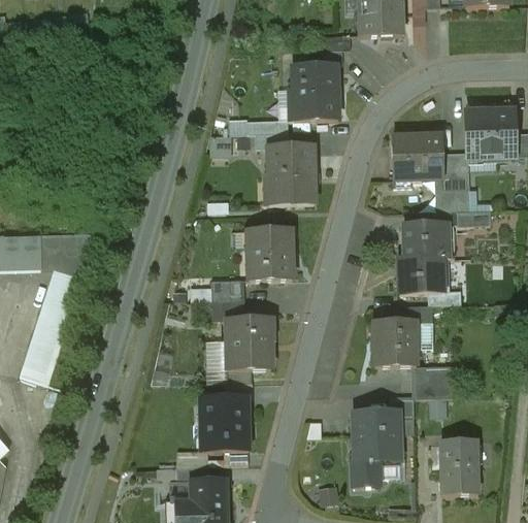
[(358,0),(360,37),(401,36),(400,0),(358,0)]
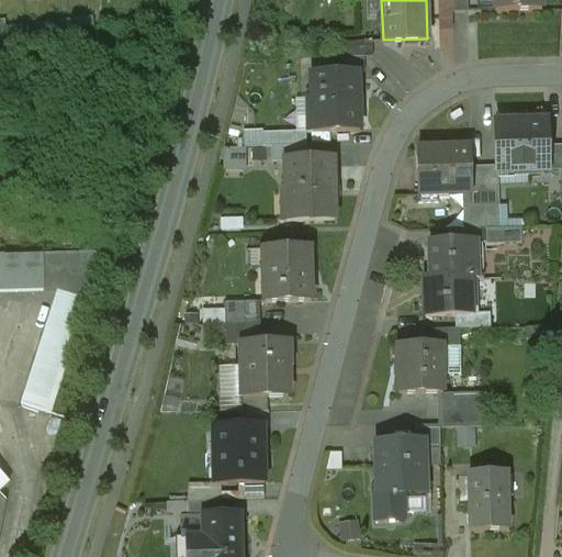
[(451,0),(452,9),(468,8),(468,0),(451,0)]
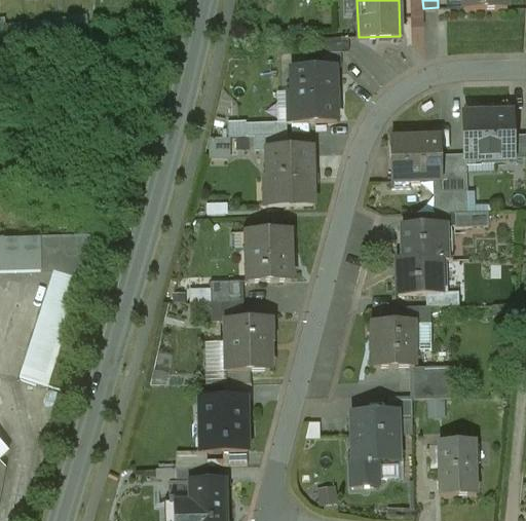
[(348,36),(314,37),(315,50),(340,50),(343,49),(348,49),(348,36)]
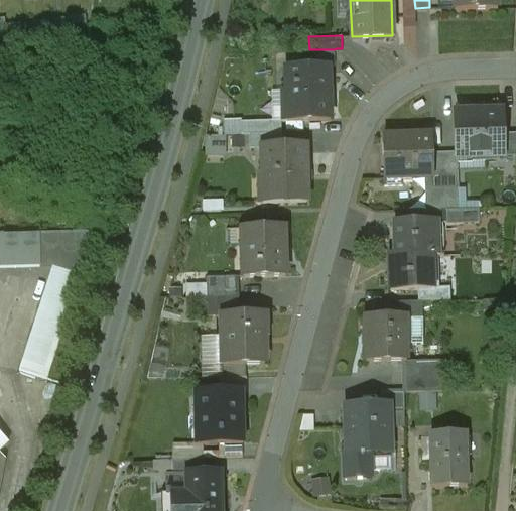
[(334,49),(309,49),(309,65),(329,64),(335,64),(334,49)]
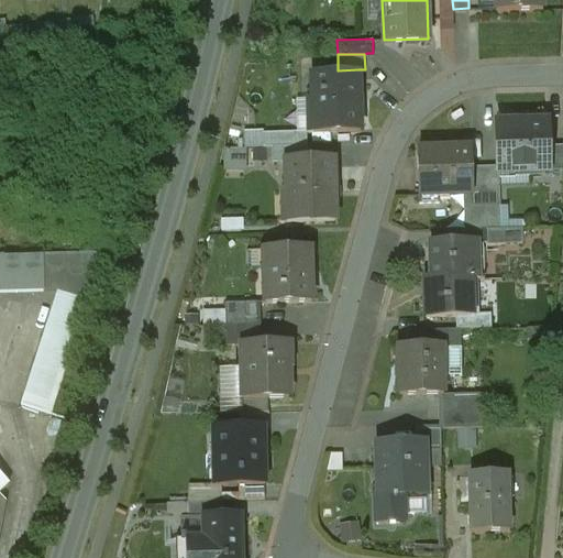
[(338,70),(311,70),(313,130),(360,129),(359,69),(338,70)]
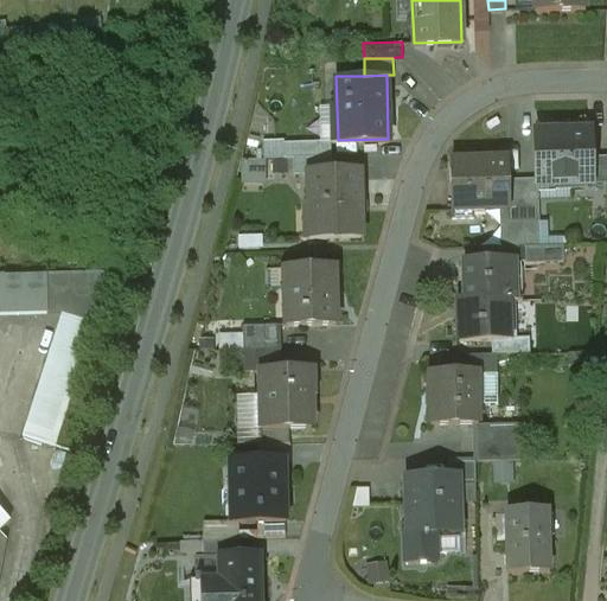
[(590,128),(535,129),(536,176),(536,183),(537,183),(592,180),(590,128)]
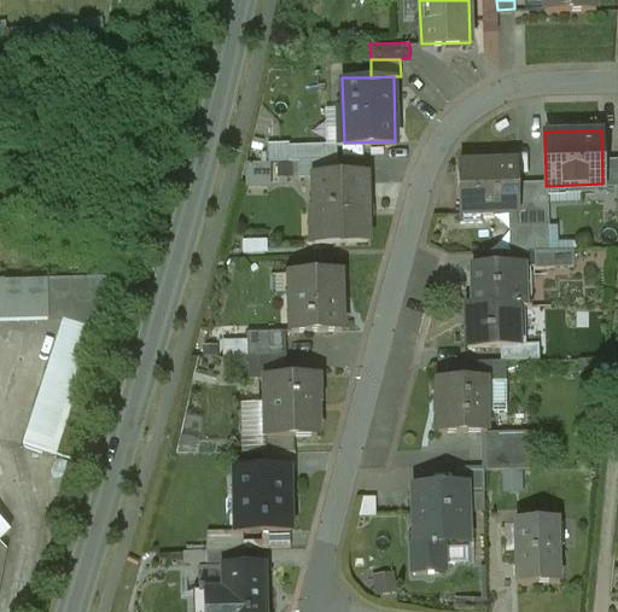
[(327,141),(290,143),(290,158),(298,158),(328,157),(327,141)]
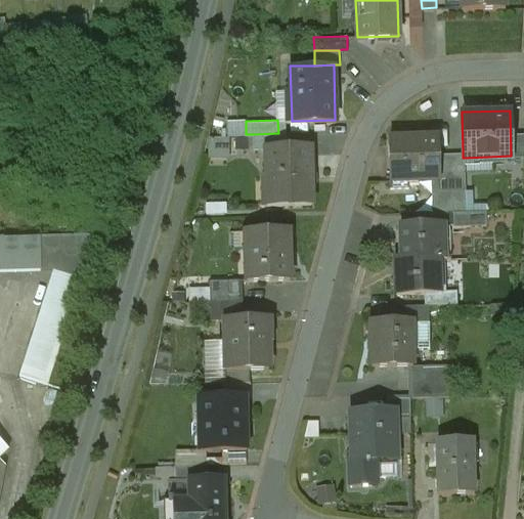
[(230,152),(230,132),(210,132),(210,152),(230,152)]
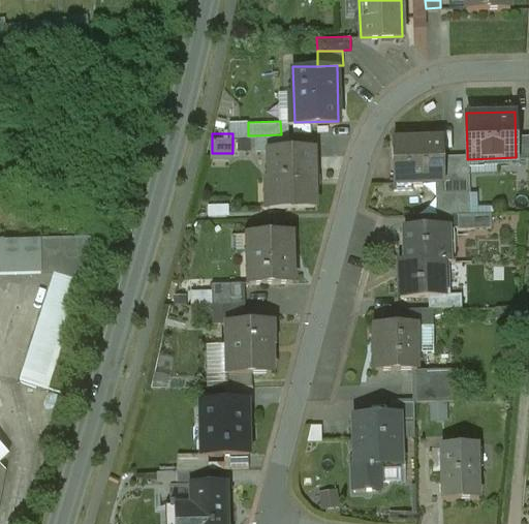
[(281,134),(255,135),(256,150),(268,149),(268,148),(288,148),(288,134),(281,134)]
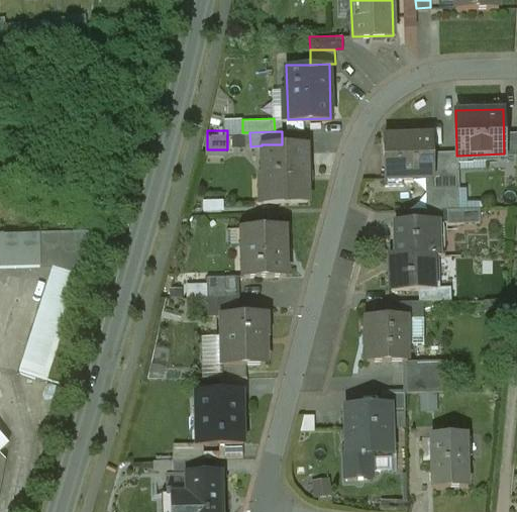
[(432,133),(383,134),(385,177),(431,175),(433,175),(432,150),(432,133)]
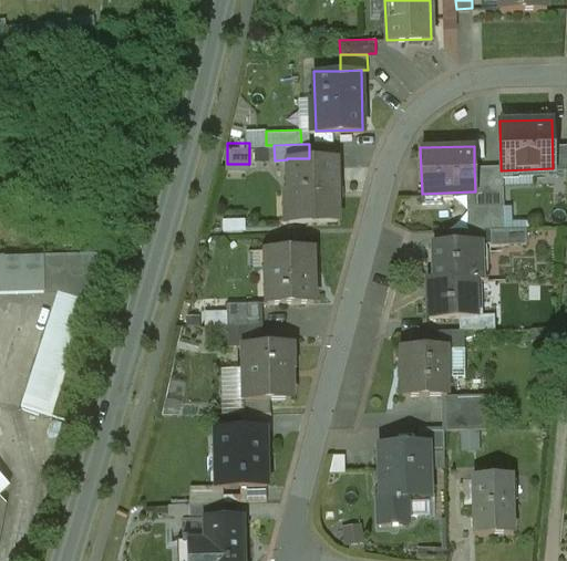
[(309,158),(287,158),(287,159),(288,188),(289,188),(290,218),(288,218),(289,219),(337,218),(336,157),(309,158)]
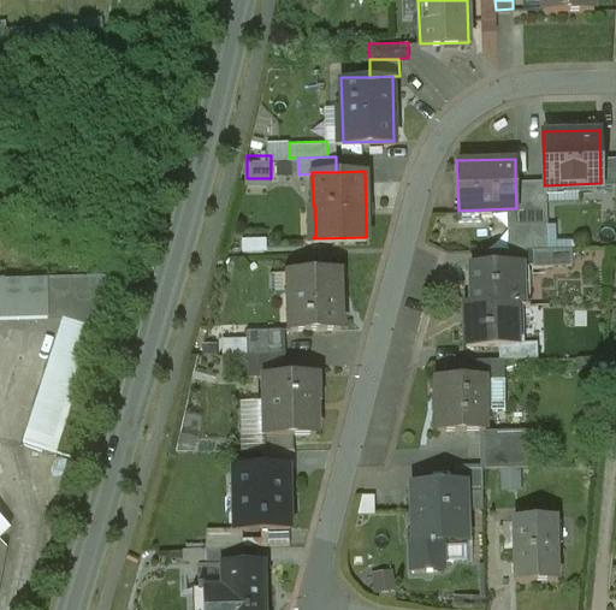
[(529,178),(515,179),(516,208),(514,208),(515,223),(531,221),(529,178)]
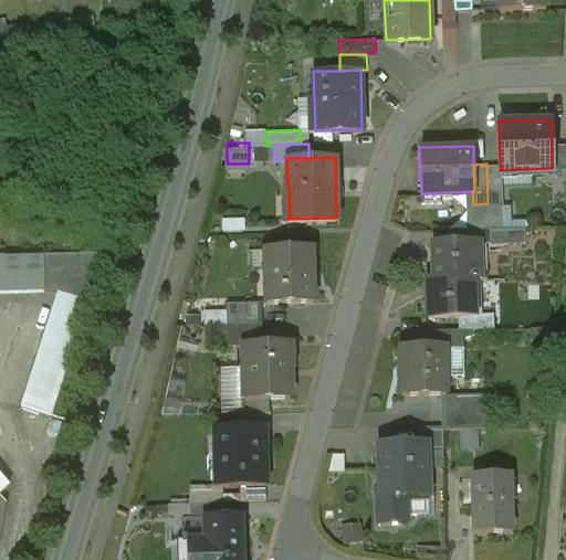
[(500,164),(486,164),(488,203),(489,226),(503,226),(501,170),(500,170),(500,164)]
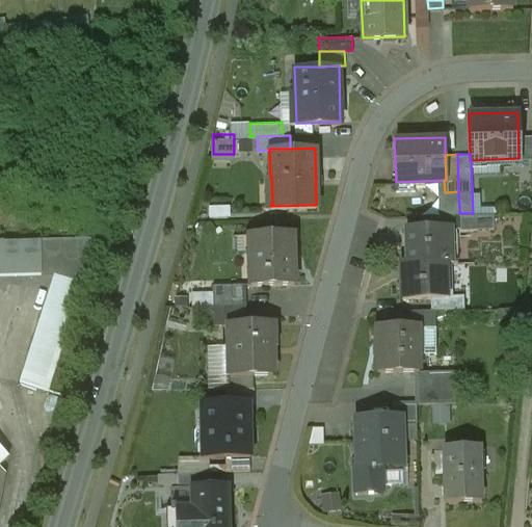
[(459,213),(434,214),(435,227),(450,227),(460,227),(460,228),(494,227),(493,213),(473,213),(459,213)]
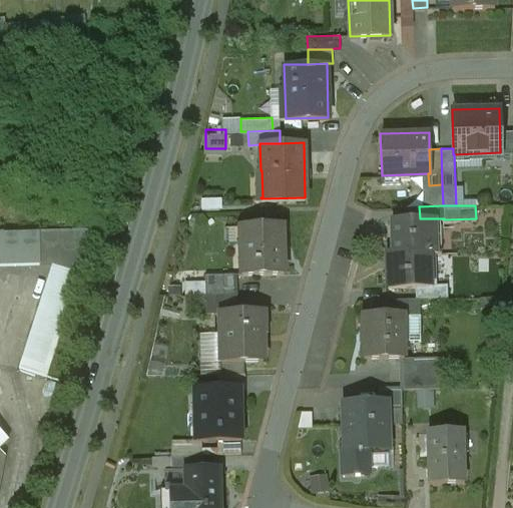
[(420,218),(391,219),(392,251),(392,252),(429,251),(429,252),(441,251),(440,249),(435,249),(434,218),(420,218)]
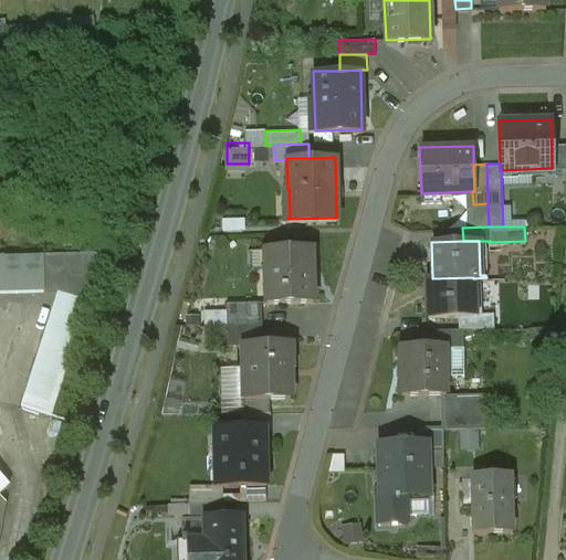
[(312,245),(264,246),(264,249),(266,249),(268,265),(265,265),(265,302),(313,299),(312,245)]
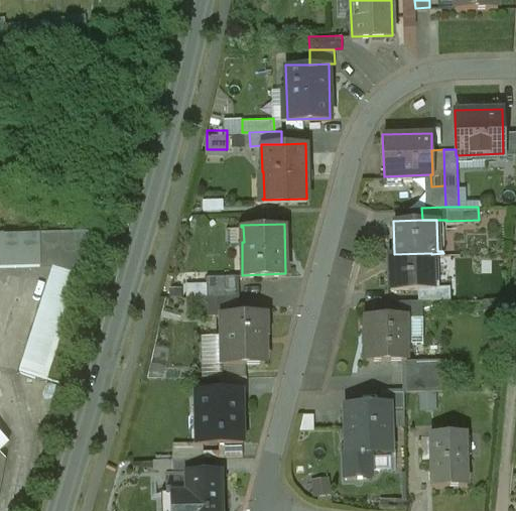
[(94,229),(39,231),(40,263),(52,263),(19,367),(46,375),(94,229)]
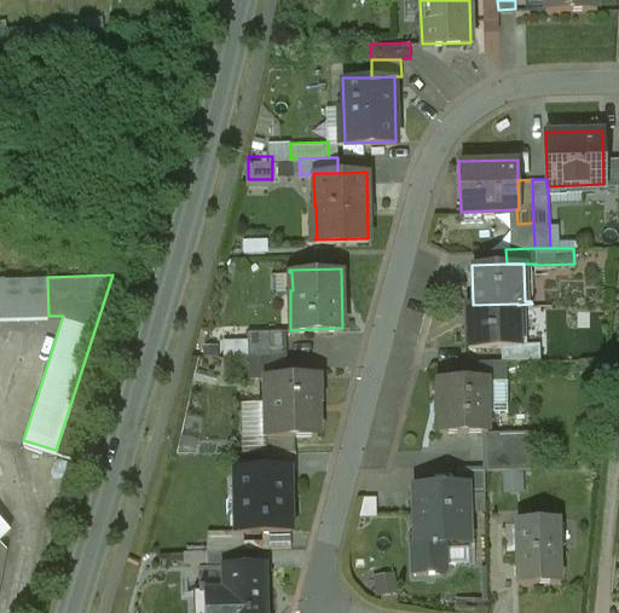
[(0,277),(0,317),(48,316),(47,277),(47,276),(0,277)]
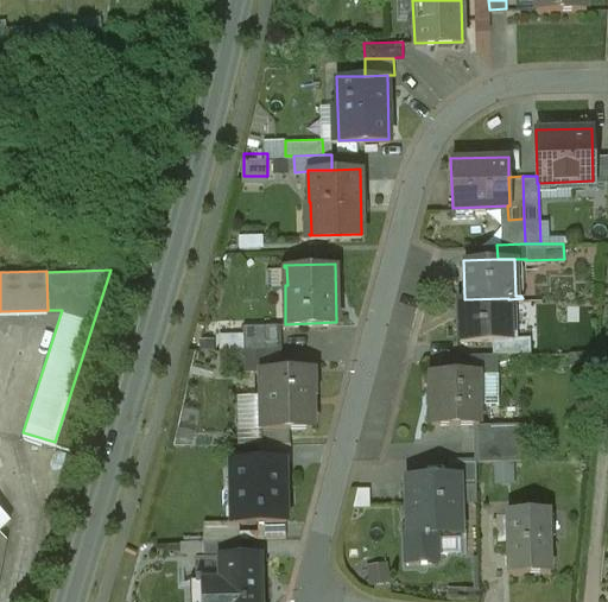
[(508,298),(464,299),(464,298),(457,299),(460,338),(492,337),(510,337),(510,335),(508,299),(508,298)]
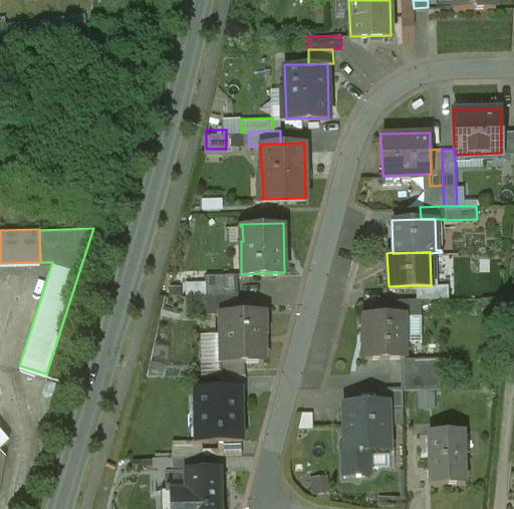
[(235,273),(205,273),(206,293),(236,292),(235,273)]
